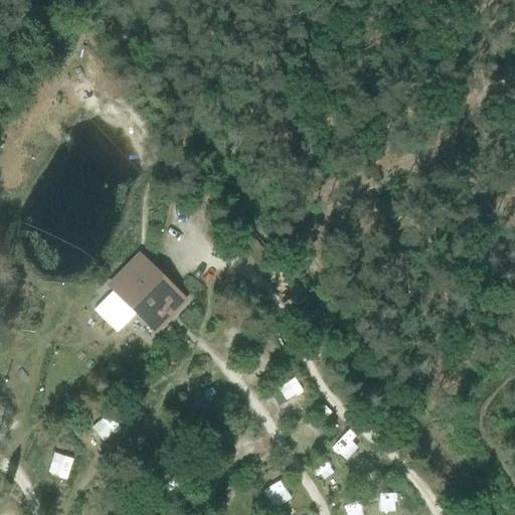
[(150,279),(152,276),(139,263),(129,274),(127,272),(111,289),(153,330),(161,322),(162,323),(170,315),(169,314),(177,305),(150,279)]
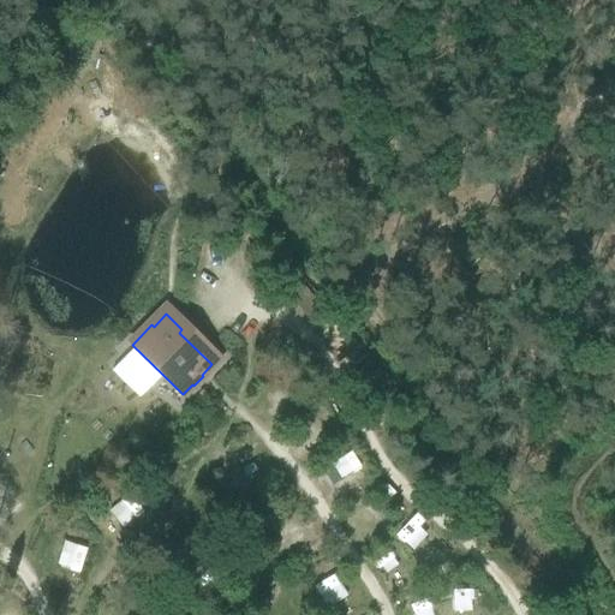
[(341,451),(324,466),(339,483),(356,467),(341,451)]
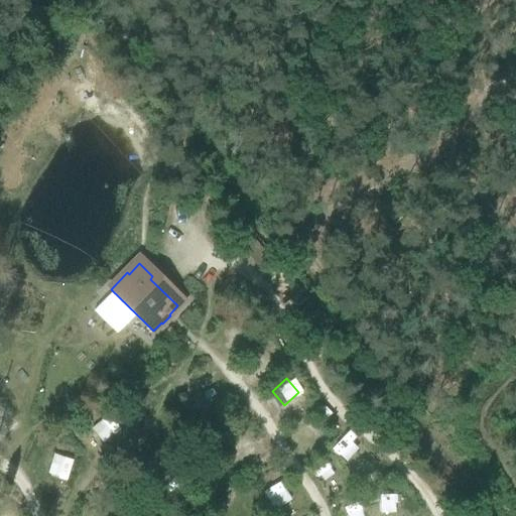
[(197,412),(214,406),(208,390),(191,395),(197,412)]
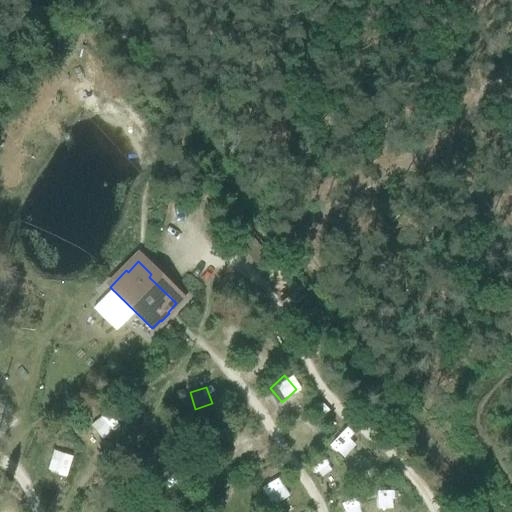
[(59,482),(74,470),(59,452),(45,465),(59,482)]
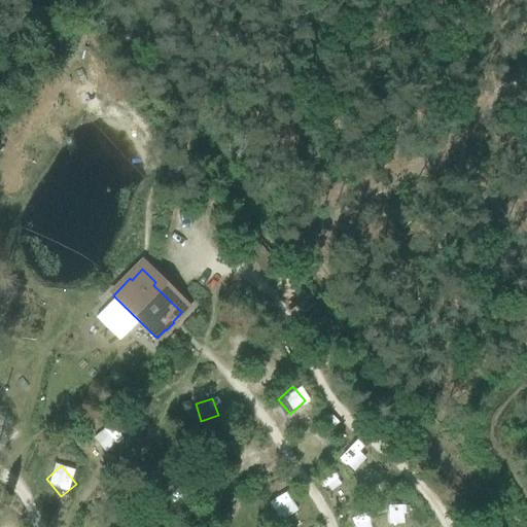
[(332,469),(316,479),(324,494),(341,486),(332,469)]
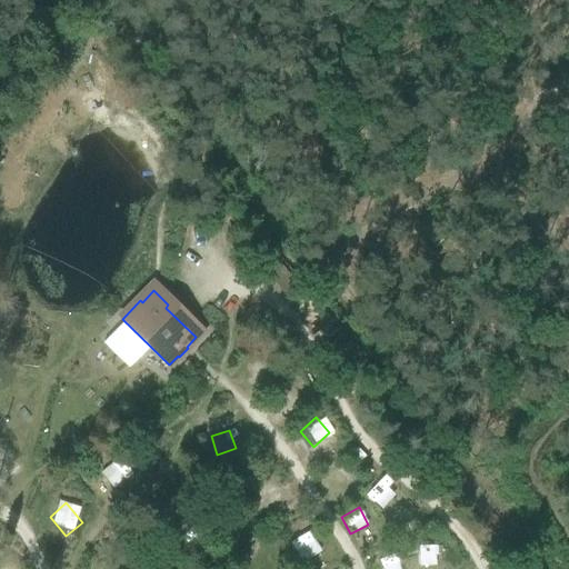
[(305,558),(320,545),(307,530),(291,543),(305,558)]
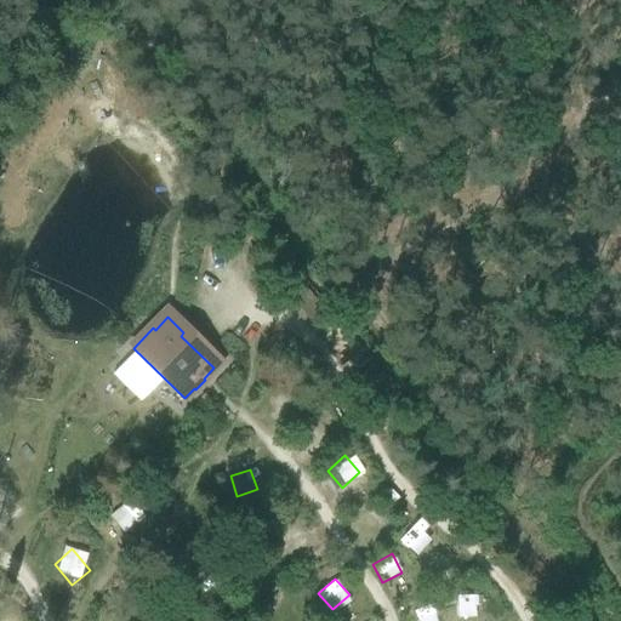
[(456,615),(476,613),(473,592),(454,594),(456,615)]
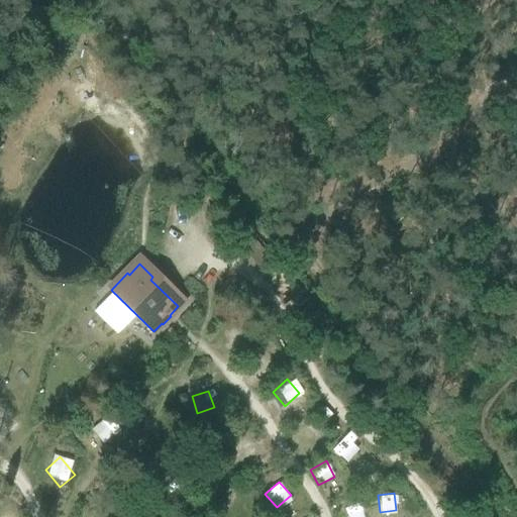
[(363,516),(357,501),(340,508),(342,516),(363,516)]
